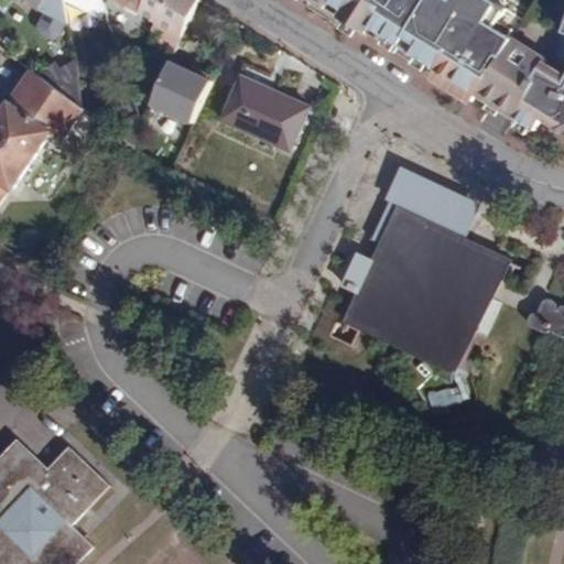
[(199,0),(115,0),(184,36),(199,0)]
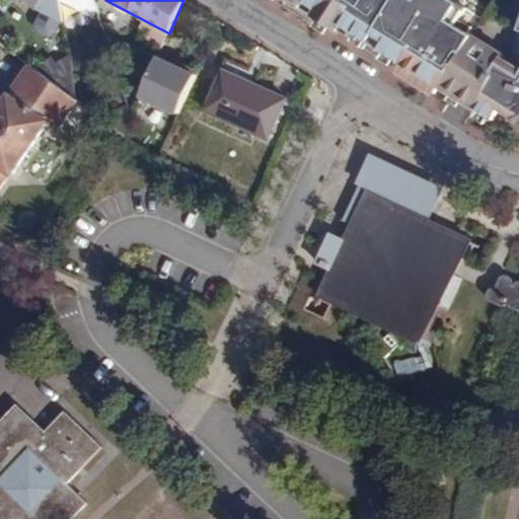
[(488,80),(501,57),(503,53),(471,33),(457,24),(461,17),(467,8),(454,0),(303,0),(320,10),(356,32),(371,42),(384,50),(399,59),(404,63),(399,70),(423,84),(428,77),(443,86),(476,108),(493,82),(488,80)]
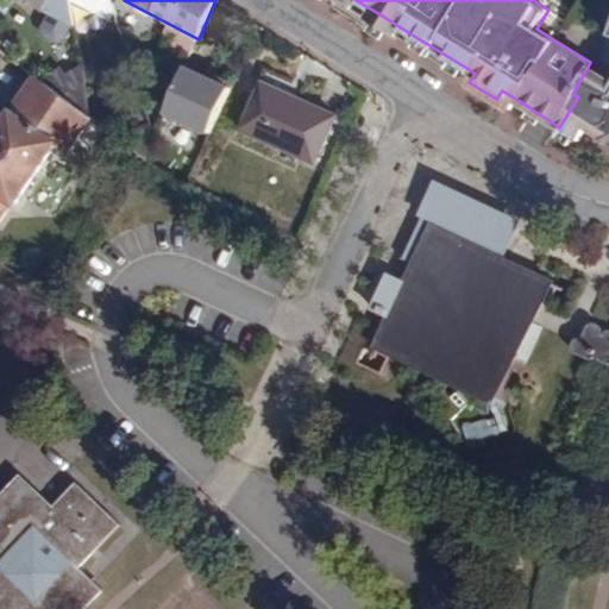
[(353,8),(370,19),(376,12),(358,1),(353,8)]
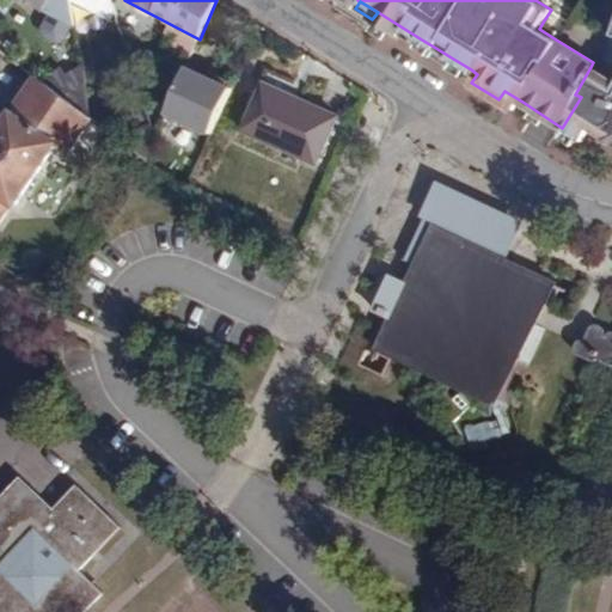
[(561,31),(544,20),(539,29),(556,40),(561,31)]
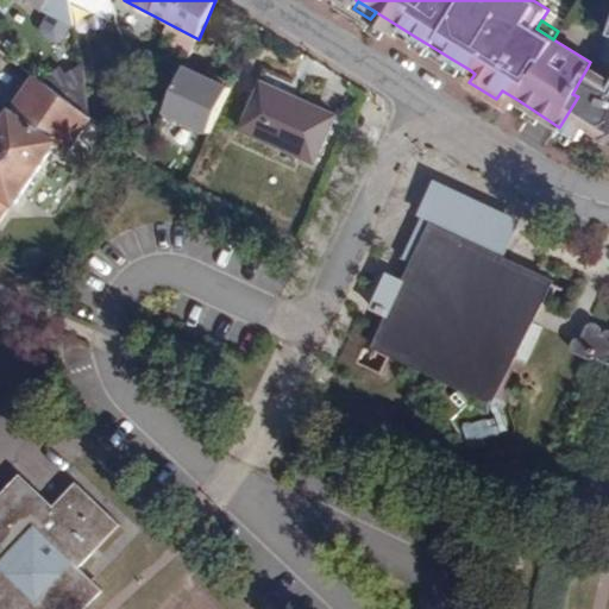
[(199,39),(170,24),(165,32),(171,36),(167,46),(190,60),(199,39)]
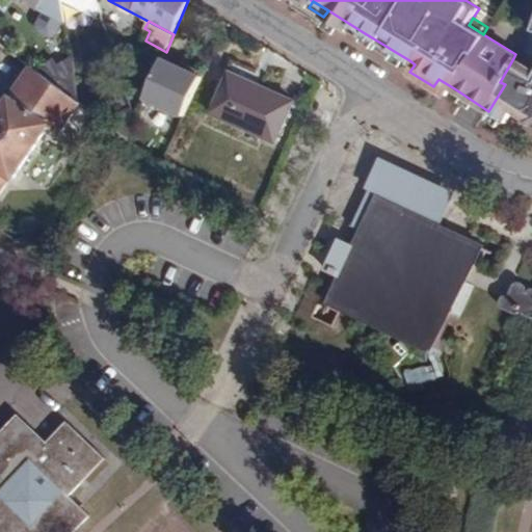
[(376,50),(380,43),(365,33),(361,40),(376,50)]
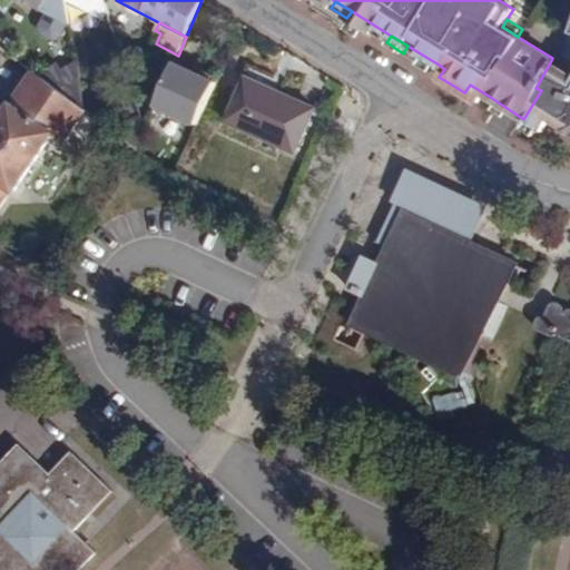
[(434,74),(439,65),(422,55),(418,62),(434,74)]
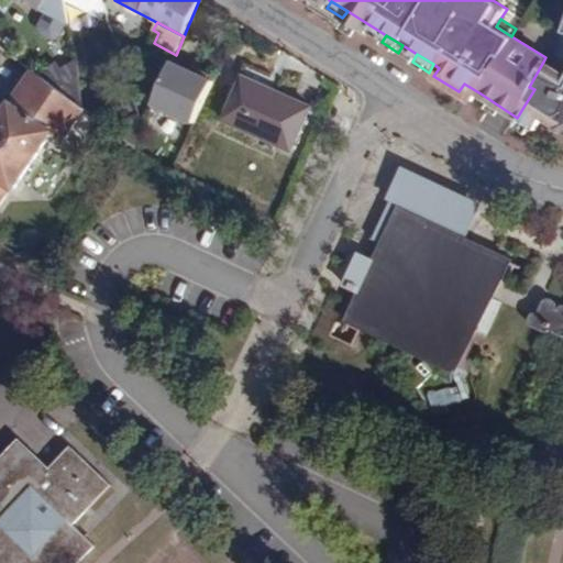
[(562,74),(543,62),(529,87),(534,89),(517,118),(521,120),(533,128),(537,130),(545,117),(562,128),(562,74)]
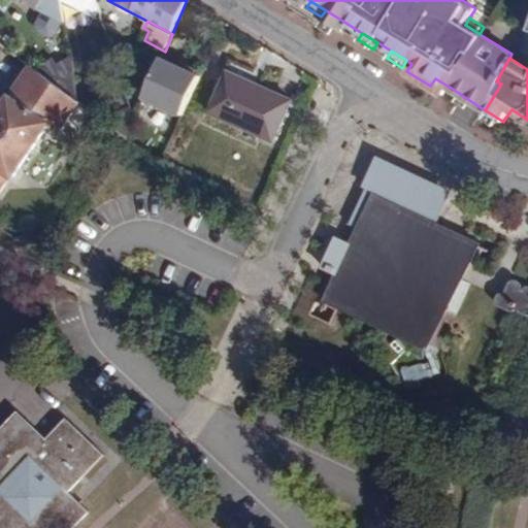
[(144,97),(184,114),(201,76),(162,59),(144,97)]
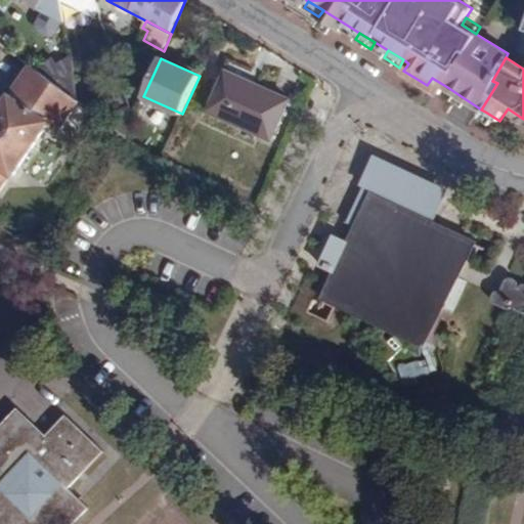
[(0,191),(14,176),(50,123),(60,130),(81,100),(32,67),(0,113),(0,191)]
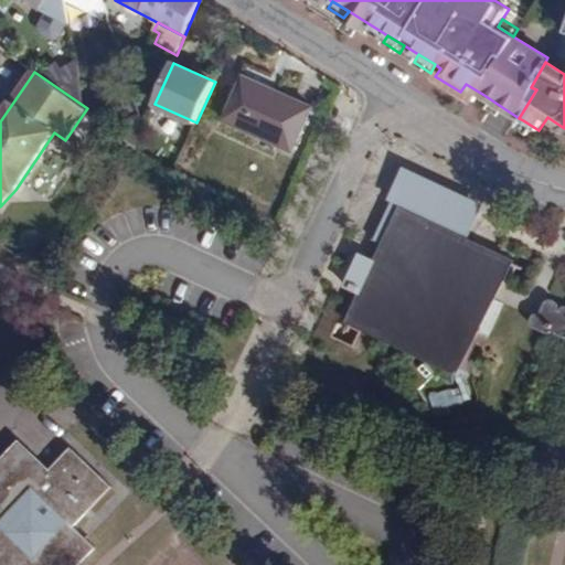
[(276,95),(243,81),(225,121),(295,151),(313,107),(278,92),(276,95)]
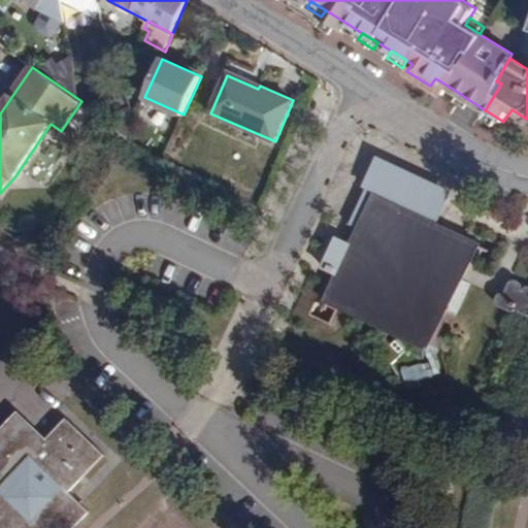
[(430,86),(446,96),(451,88),(435,78),(430,86)]
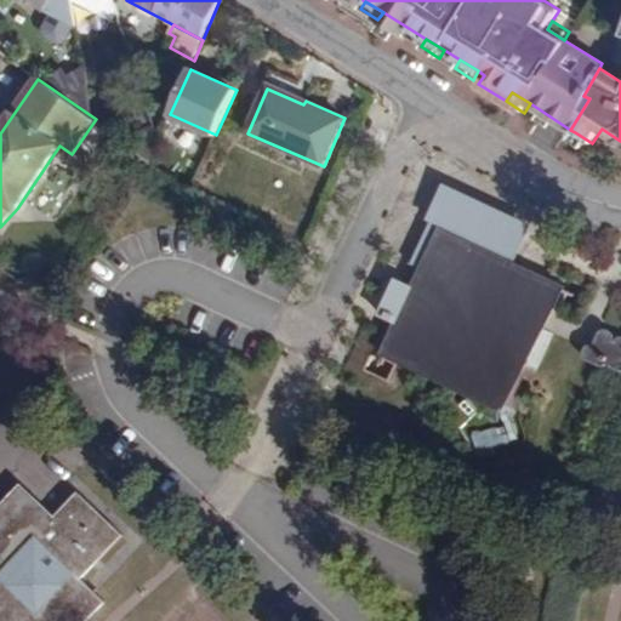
[(584,149),(588,141),(575,132),(570,141),(584,149)]
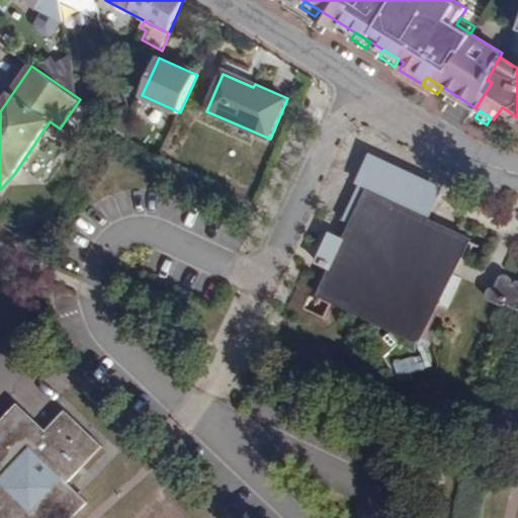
[(467,240),(367,192),(321,293),(383,323),(411,351),(412,357),(416,354),(415,352),(435,346),(436,348),(441,346),(437,339),(438,303),(467,240)]
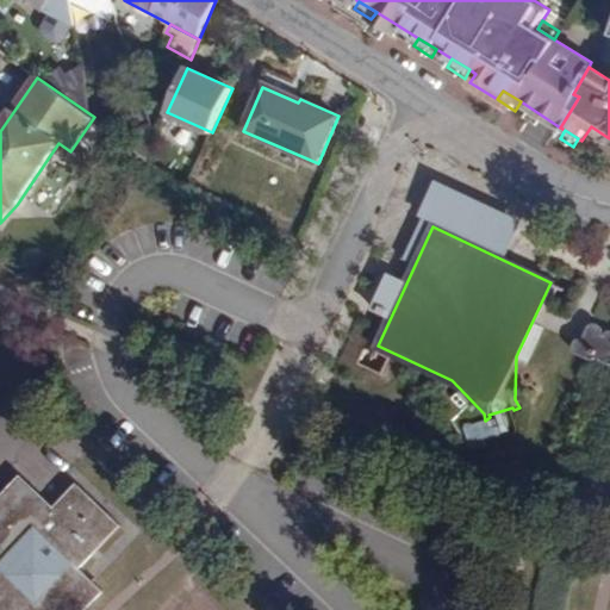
[(595,323),(590,327),(582,342),(576,343),(572,348),(572,354),(576,358),(589,363),(595,360),(609,367),(609,330),(605,334),(604,332),(602,327),(595,323)]
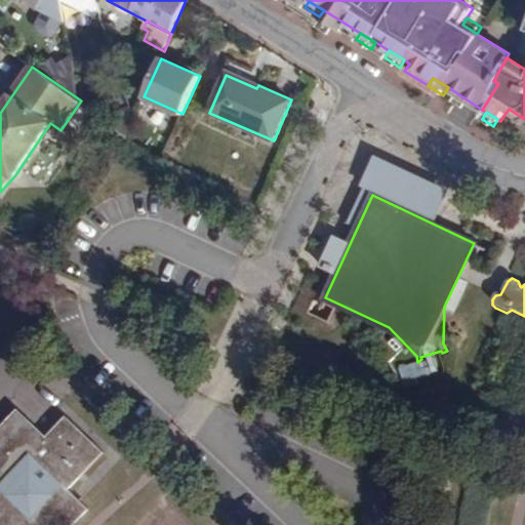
[(0,316),(4,318),(14,300),(3,293),(0,298),(0,316)]
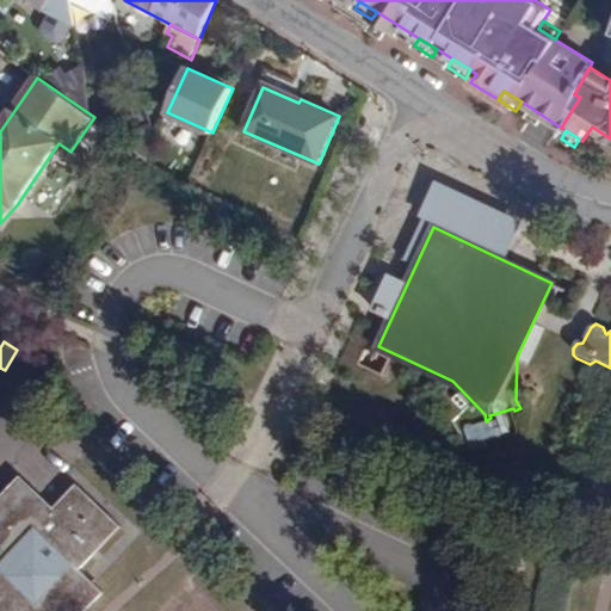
[(59,513),(54,510),(54,507),(23,477),(0,500),(0,610),(82,610),(102,592),(78,569),(119,526),(75,485),(57,500),(65,507),(59,513)]
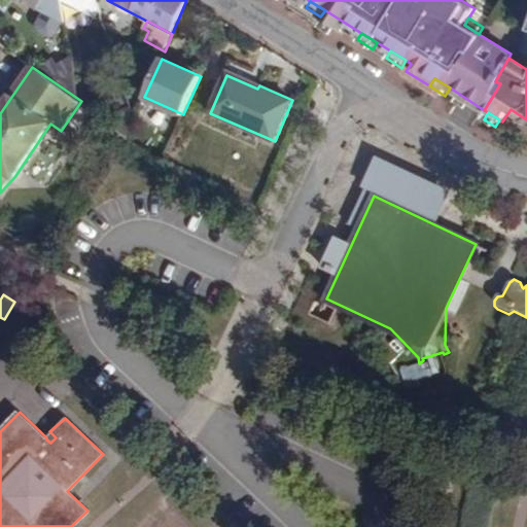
[(56,437),(49,431),(46,440),(50,443),(56,437)]
